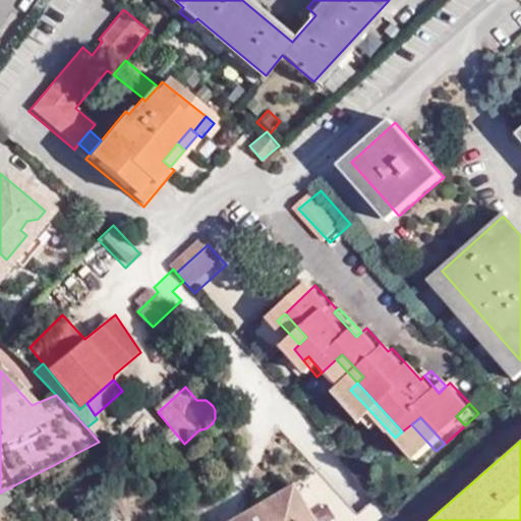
[(229,520),(312,520),(291,484),(229,520)]
